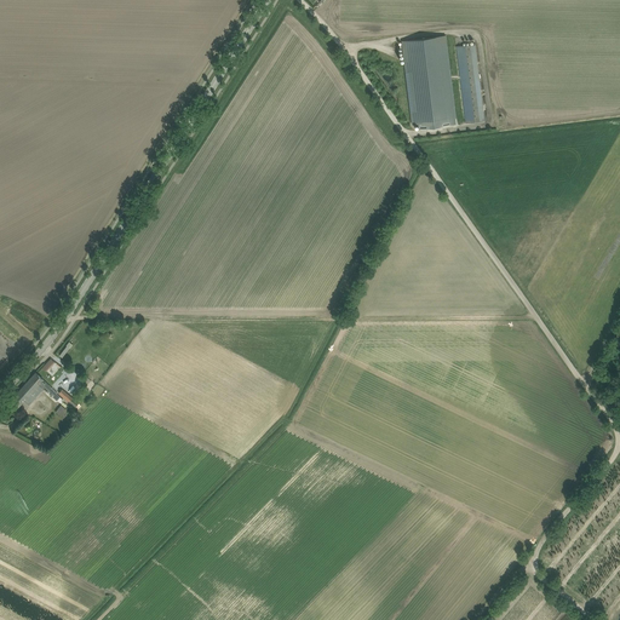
[(418,124),(419,128),(457,124),(446,35),(401,40),(412,124),(418,124)]
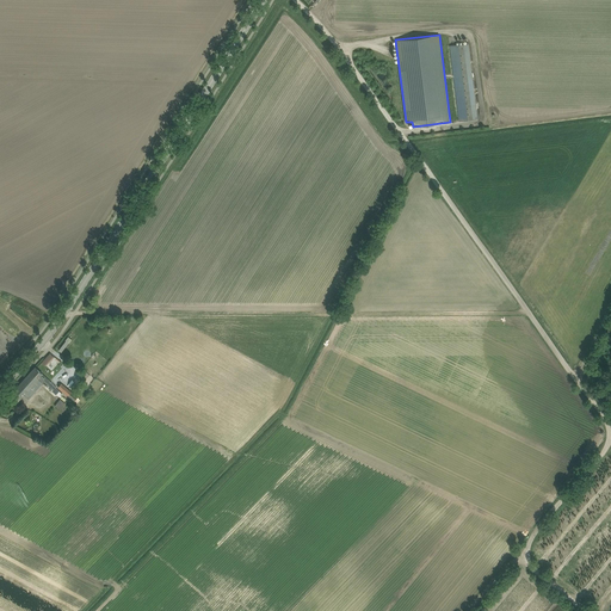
[(460,122),(477,119),(469,44),(450,45),(460,122)]
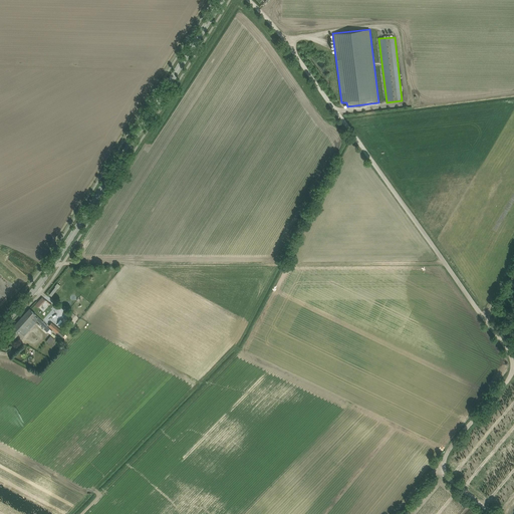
[(52,296),(58,288),(55,286),(49,294),(52,296)]
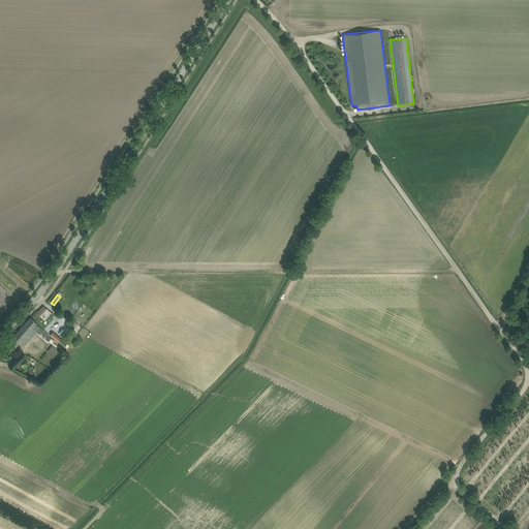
[(44,321),(52,313),(43,305),(36,313),(44,321)]
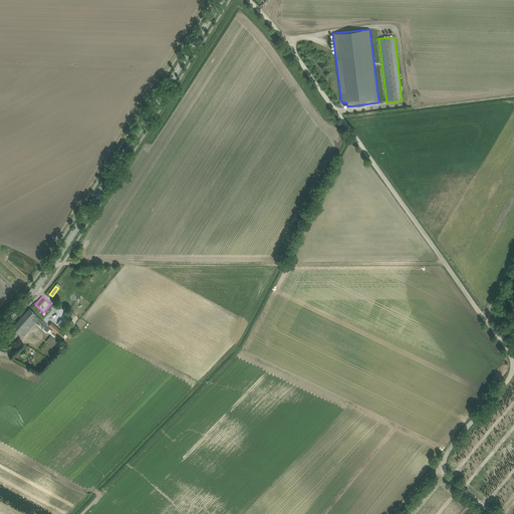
[(42,320),(29,309),(26,312),(39,324),(47,332),(47,331),(50,334),(53,331),(50,329),(47,326),(47,325),(42,321),(42,320)]
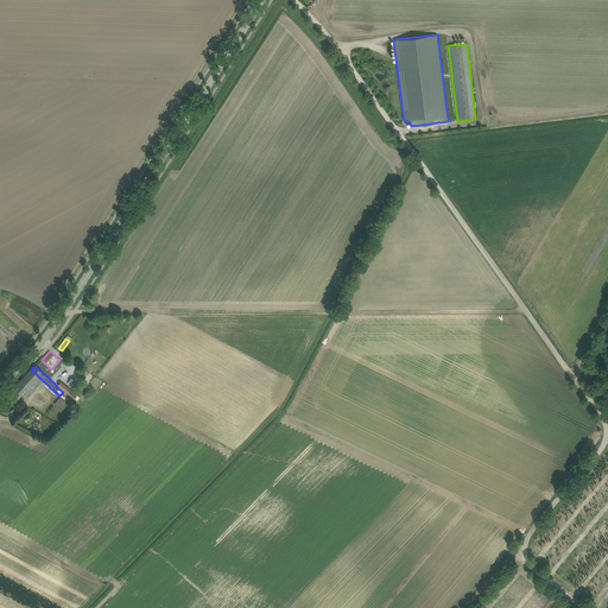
[(46,384),(31,369),(11,392),(18,399),(24,393),(29,397),(43,381),(46,385),(46,384)]
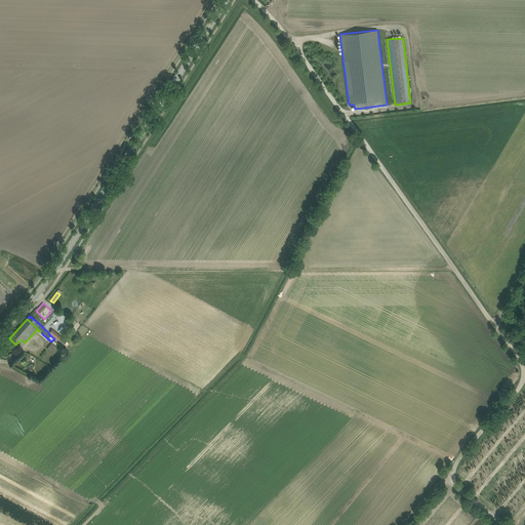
[(67,341),(63,337),(64,336),(62,334),(61,336),(52,329),(49,333),(64,345),(67,341)]
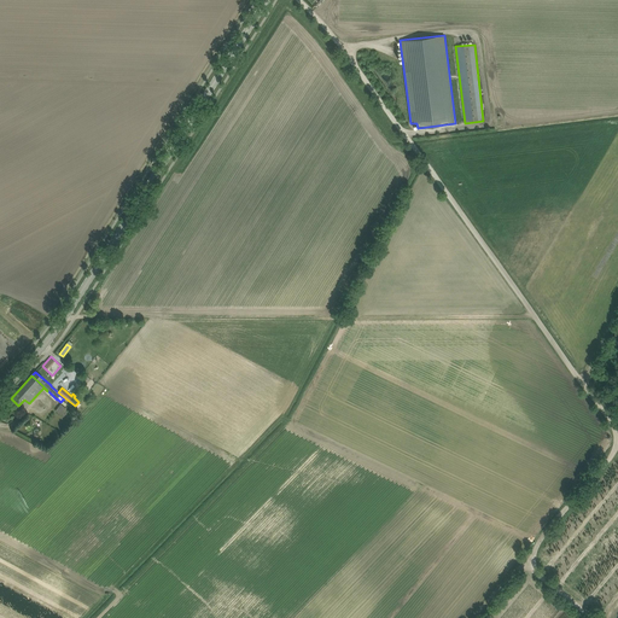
[(60,403),(54,410),(60,415),(60,414),(64,417),(68,412),(65,409),(66,408),(60,403)]
